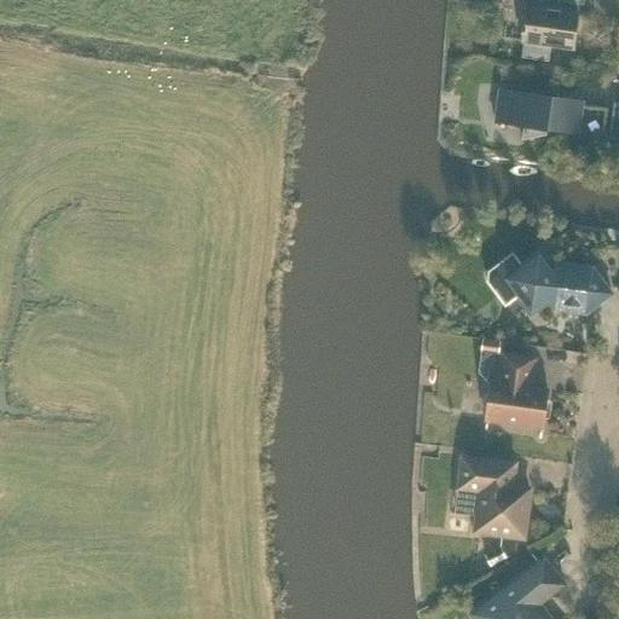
[(550,45),(574,48),(579,13),(555,10),(556,1),(557,1),(557,0),(524,0),(522,7),(527,9),(524,41),(526,41),(525,56),(548,59),(550,45)]
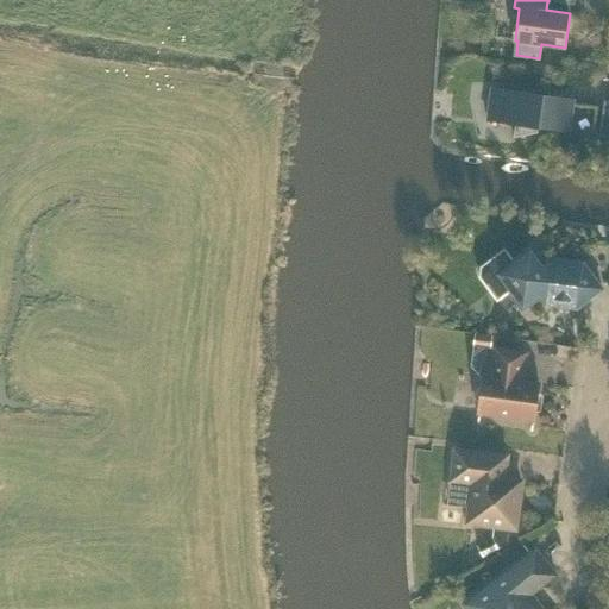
[(514,138),(538,133),(538,131),(539,127),(570,132),(575,100),(493,88),(488,120),(516,124),(514,138)]
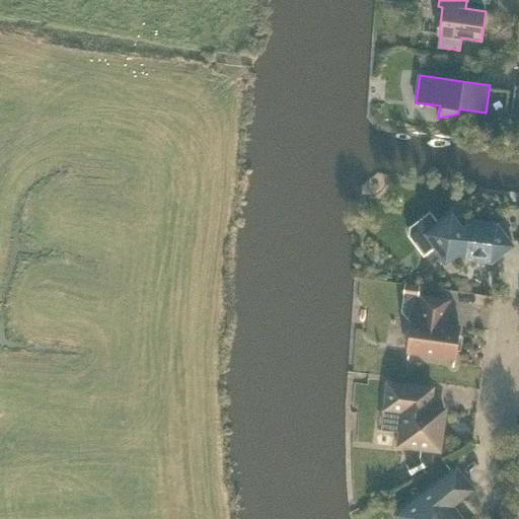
[(465,258),(492,263),(513,246),(497,225),(471,221),(464,226),(453,212),(438,223),(430,213),(411,227),(410,236),(418,248),(428,240),(446,264),(461,252),(465,258)]
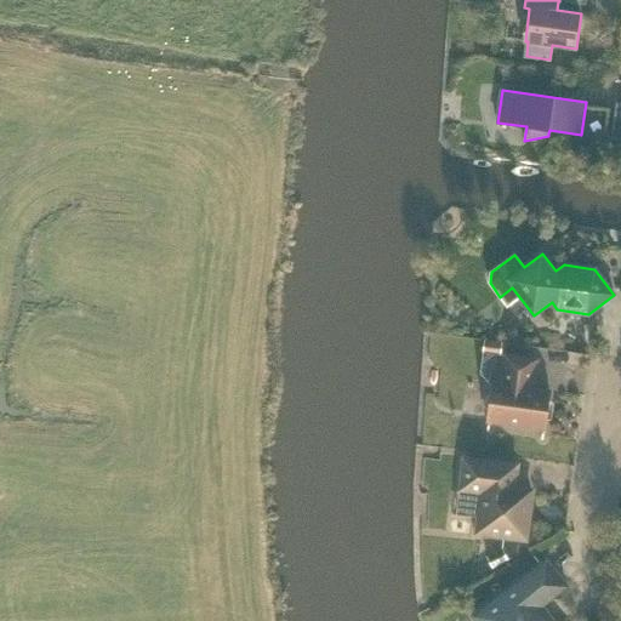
[(500,357),(502,342),(484,341),(483,354),(500,357)]
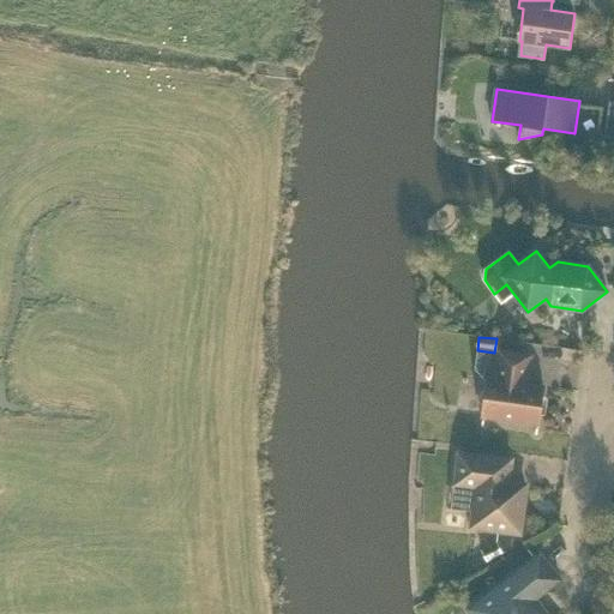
[(539,425),(543,386),(528,384),(531,356),(499,351),(495,380),(488,379),(483,417),(539,425)]
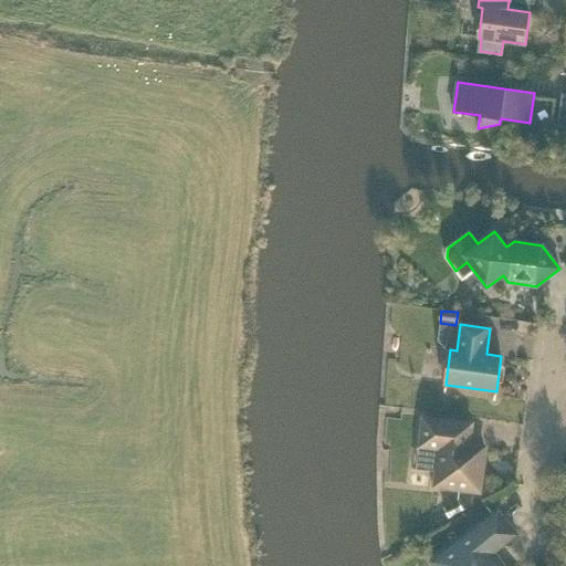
[(470,440),(472,425),(423,418),(417,470),(436,472),(433,488),(450,490),(450,488),(479,492),(484,448),(473,447),(470,440)]
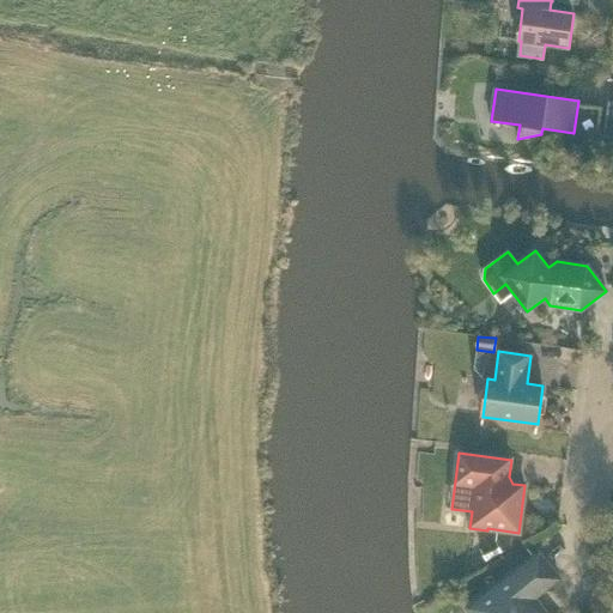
[(505,552),(499,540),(479,550),(485,562),(505,552)]
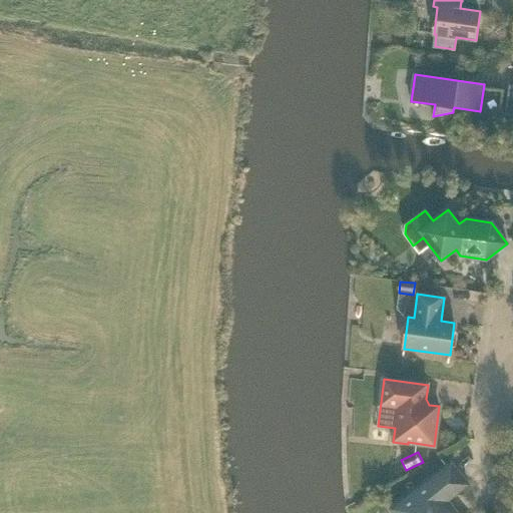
[(422,466),(427,473),(438,465),(433,459),(422,466)]
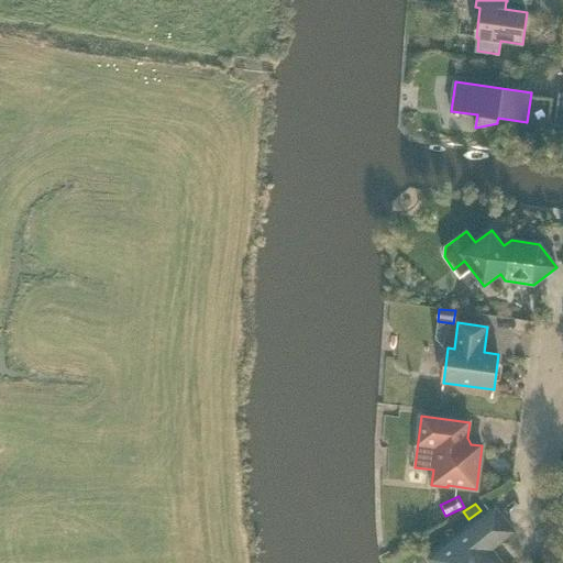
[(493,562),(486,554),(515,531),(495,508),(463,533),(464,534),(433,560),(435,562),(493,562)]
